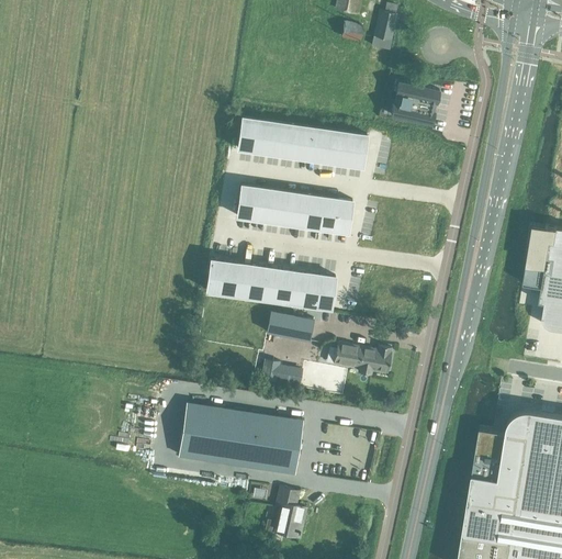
[(247,0),(245,14),(257,17),(259,0),(247,0)]
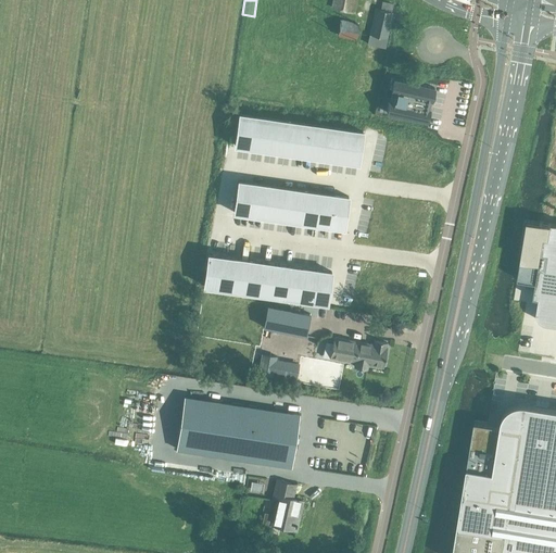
[(256,0),(254,16),(267,19),(269,0),(256,0)]
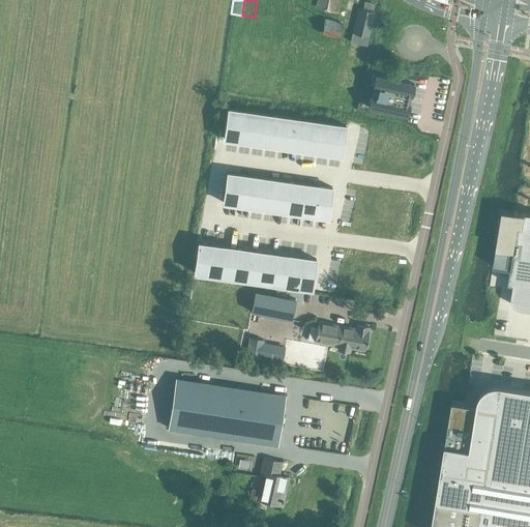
[(318,0),(317,9),(327,11),(332,13),(337,15),(340,0),(318,0)]
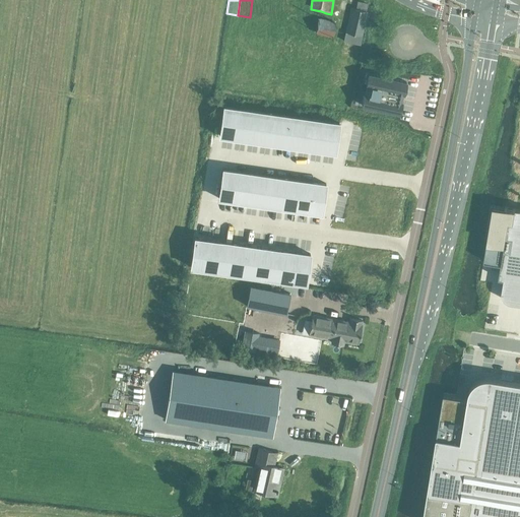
[(351,10),(344,45),(363,48),(370,14),(351,10)]
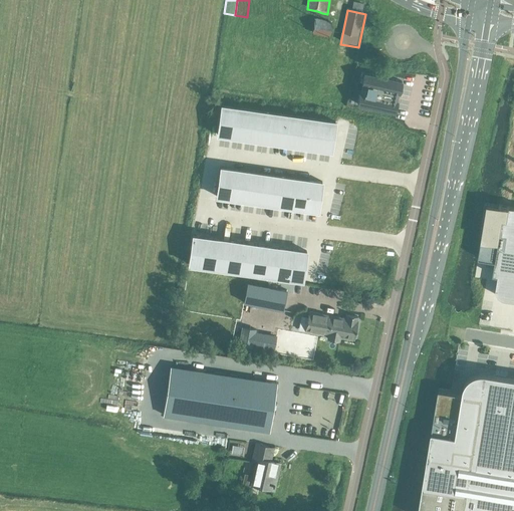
[(313,21),(310,37),(327,41),(331,25),(320,23),(322,13),(317,11),(315,21),(313,21)]
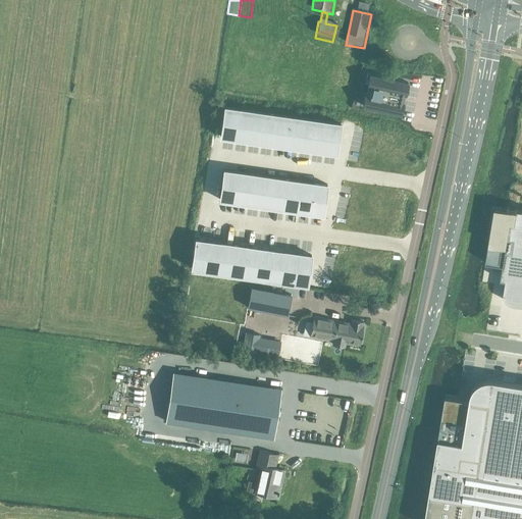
[(228,52),(226,64),(243,67),(245,54),(228,52)]
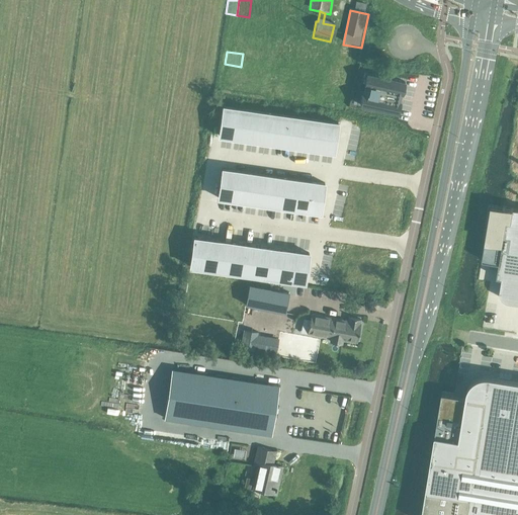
[(366,88),(364,96),(362,96),(360,107),(398,115),(400,104),(399,104),(401,95),(402,96),(405,85),(367,77),(364,87),(366,88)]
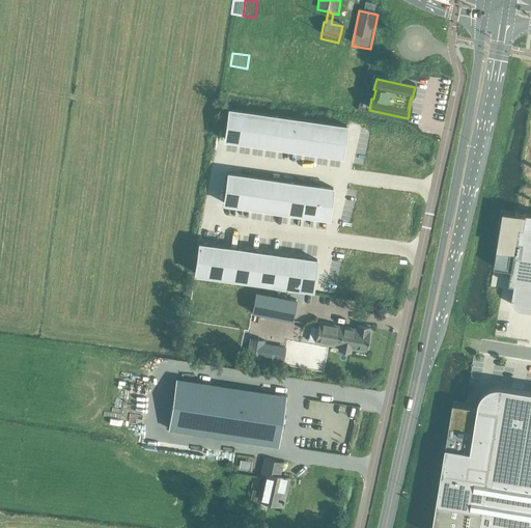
[(224,142),(238,144),(243,113),(228,111),(224,142)]
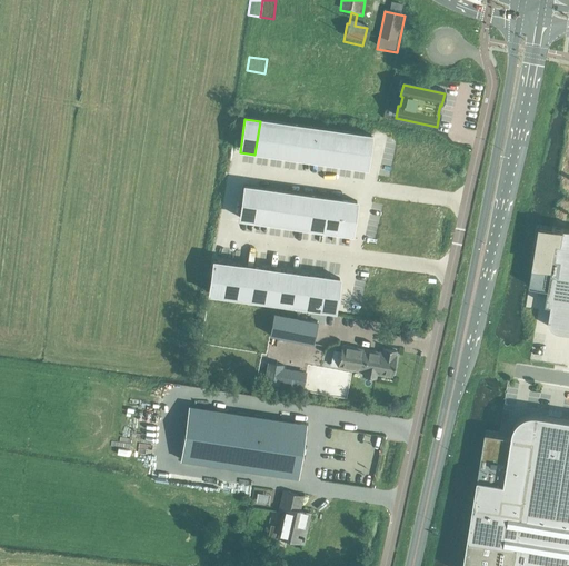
[(273,123),(260,121),(255,155),(269,157),(273,123)]
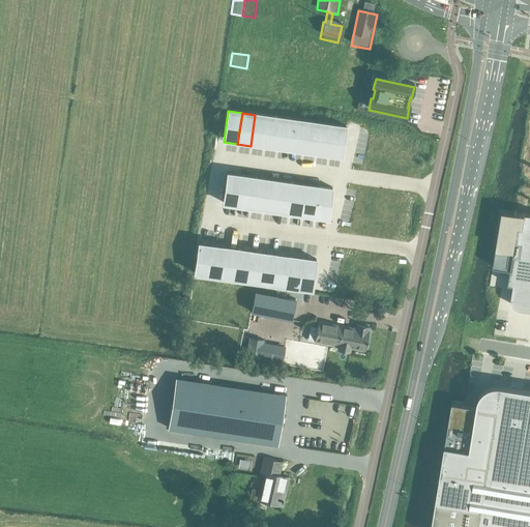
[(251,146),(263,147),(267,117),(255,115),(251,146)]
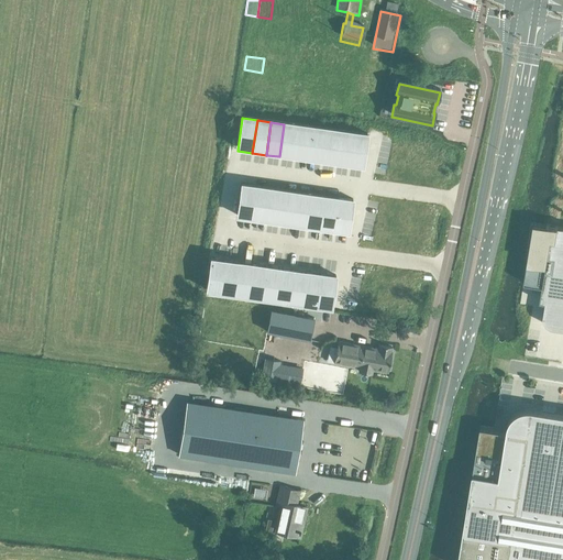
[(279,156),(294,158),(298,127),(284,124),(279,156)]
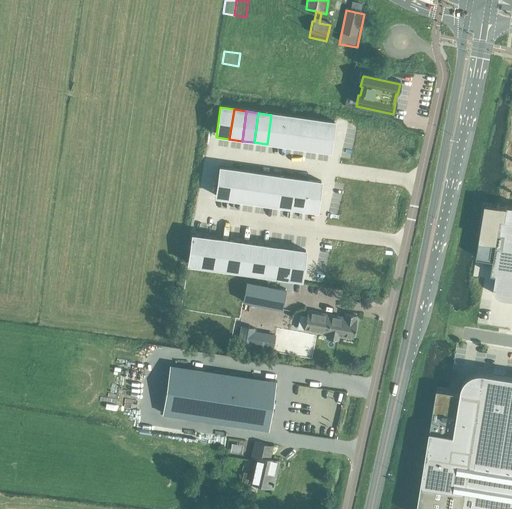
[(271,115),(267,144),(279,146),(283,116),(271,115)]
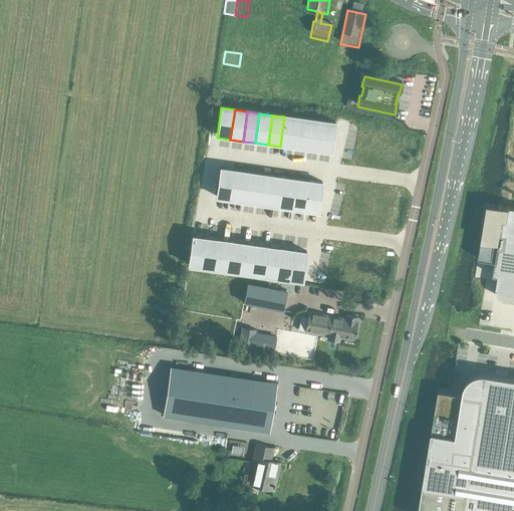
[(297,118),(284,116),(280,147),(293,149),(297,118)]
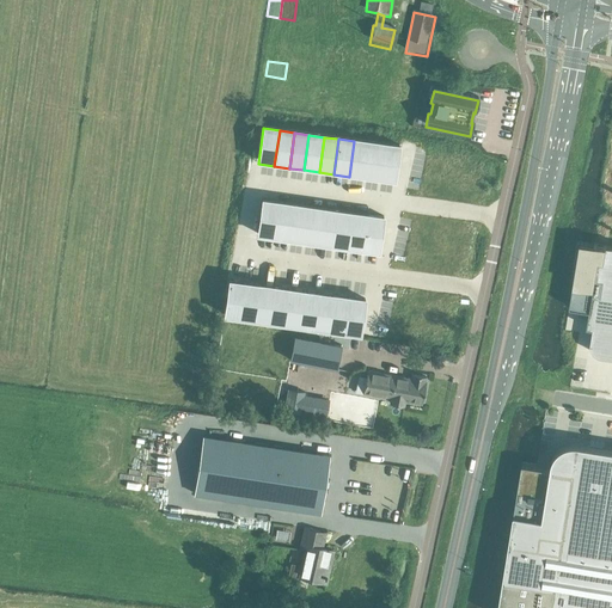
[(354,141),(349,177),(363,178),(368,143),(354,141)]
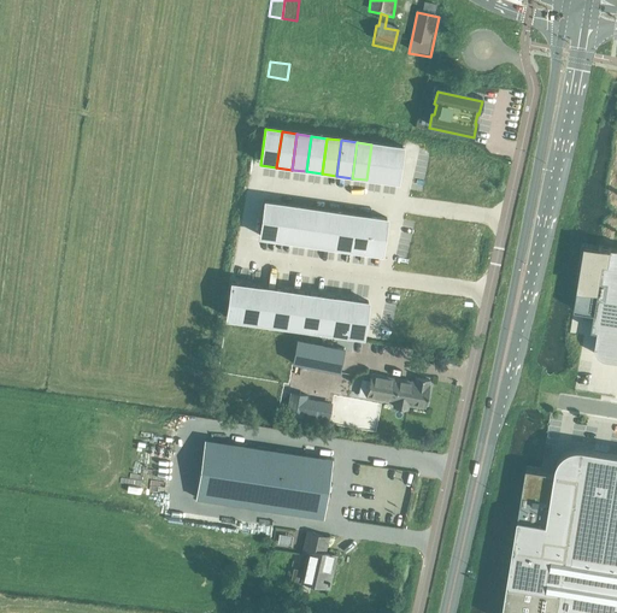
[(382,182),(387,147),(371,145),(366,180),(382,182)]
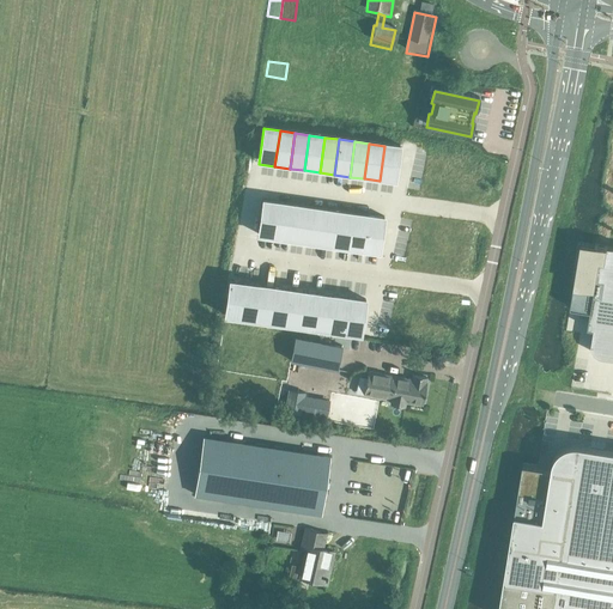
[(400,148),(384,146),(380,181),(395,183),(400,148)]
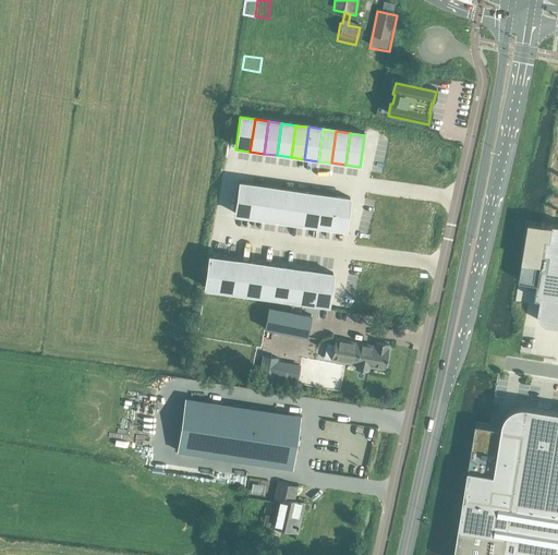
[(254,186),(240,184),(234,217),(249,218),(254,186)]
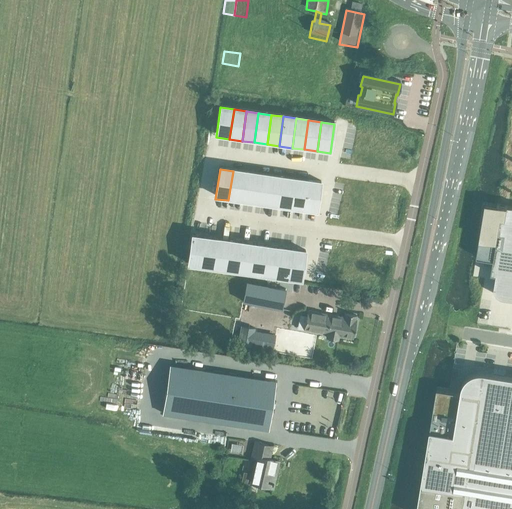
[(228,200),(241,202),(245,173),(233,171),(228,200)]
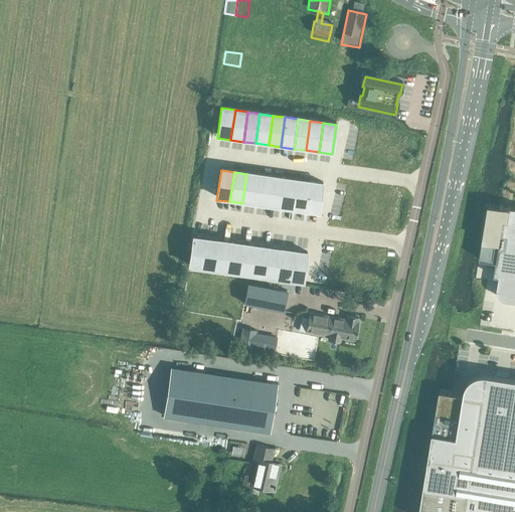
[(242,203),(254,205),(260,176),(246,174),(242,203)]
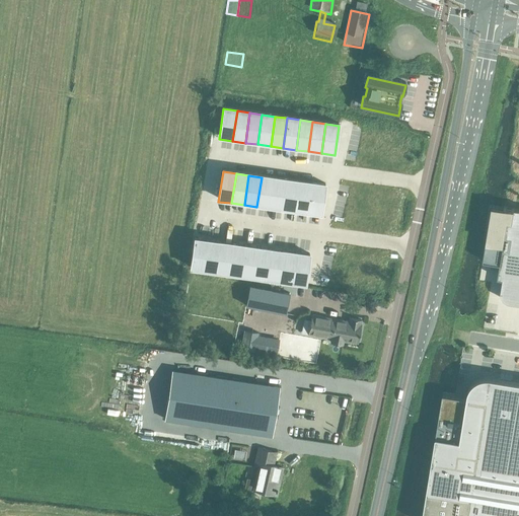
[(256,207),(270,209),(274,178),(262,177),(256,207)]
